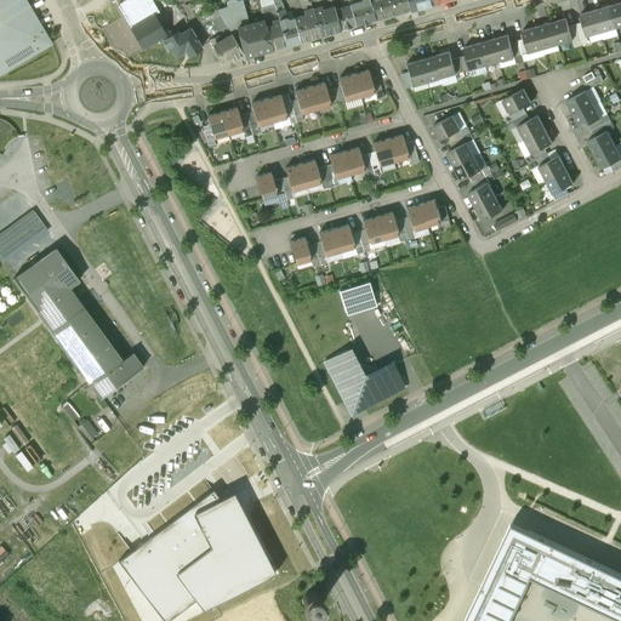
[(1,39),(0,39),(0,72),(50,44),(23,0),(0,0),(0,16),(5,24),(1,39)]
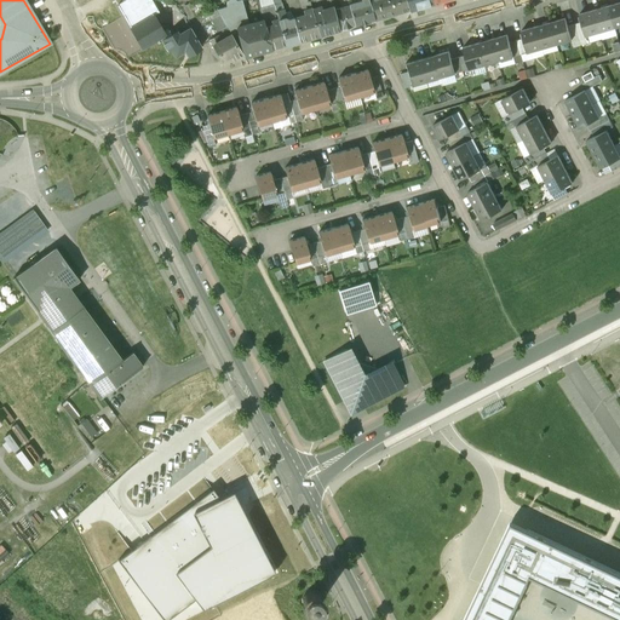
[(150,0),(125,0),(119,5),(144,47),(160,38),(161,41),(171,35),(166,29),(162,32),(153,16),(159,12),(150,0)]
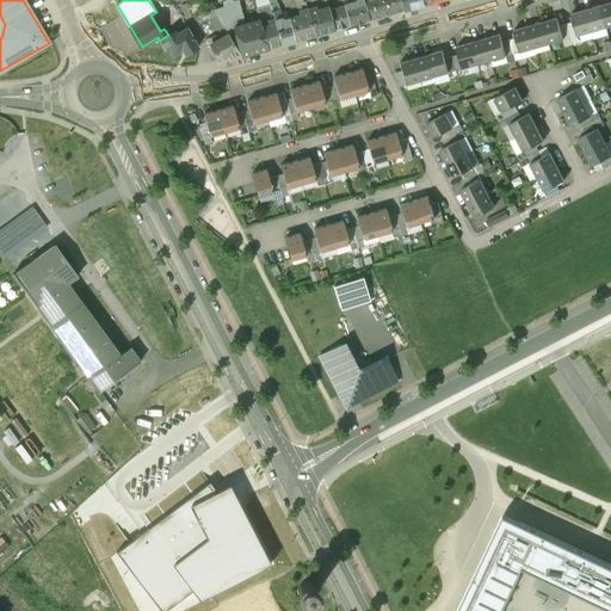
[(289,17),(284,19),(281,17),(276,0),(272,0),(273,2),(270,4),(281,43),(295,39),(289,17)]
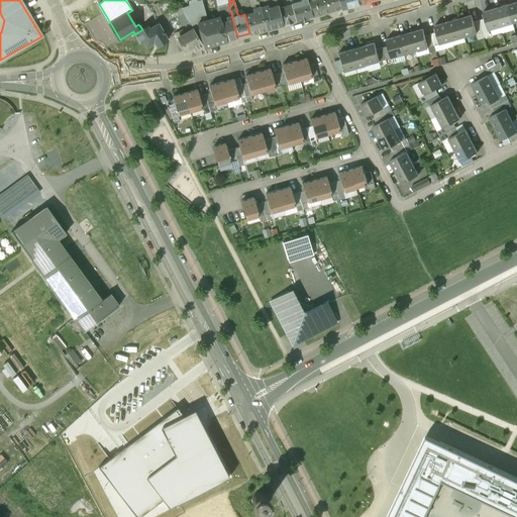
[(257,0),(249,0),(252,9),(260,7),(257,0)]
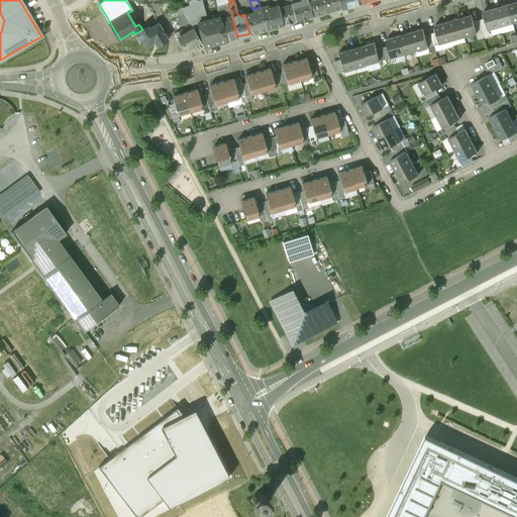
[(306,0),(298,0),(291,2),(292,4),(296,20),(311,16),(306,0)]
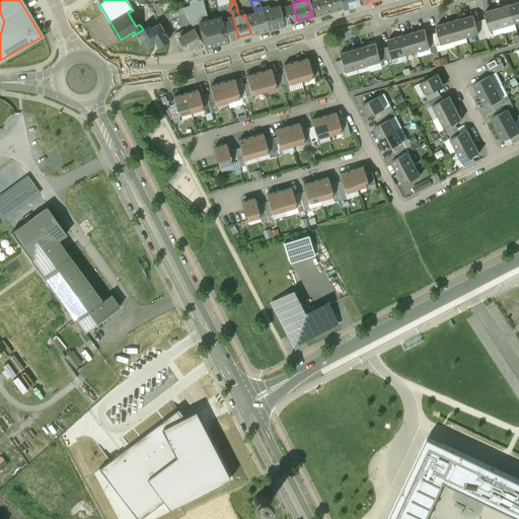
[(324,0),(307,0),(312,16),(328,11),(324,0)]
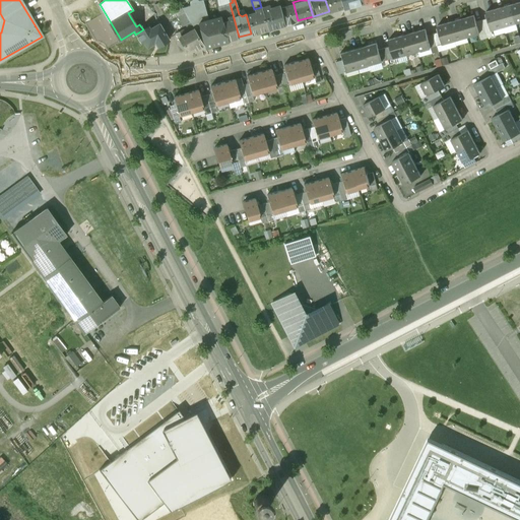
[(339,0),(325,0),(329,11),(342,7),(339,0)]
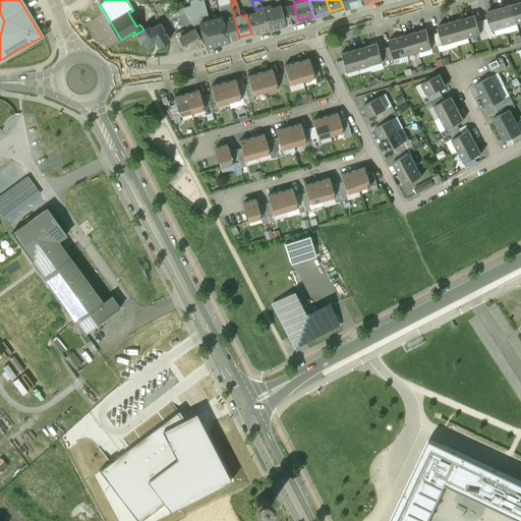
[(520,1),(512,4),(517,23),(520,21),(520,1)]
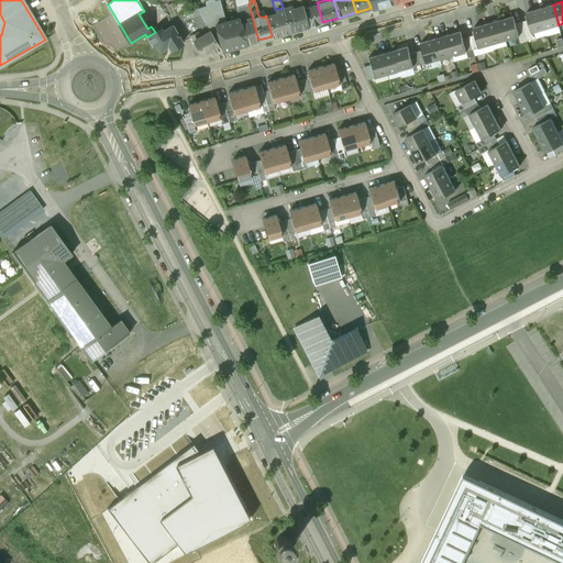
[(249,3),(236,7),(239,14),(241,13),(242,18),(249,43),(258,40),(249,3)]
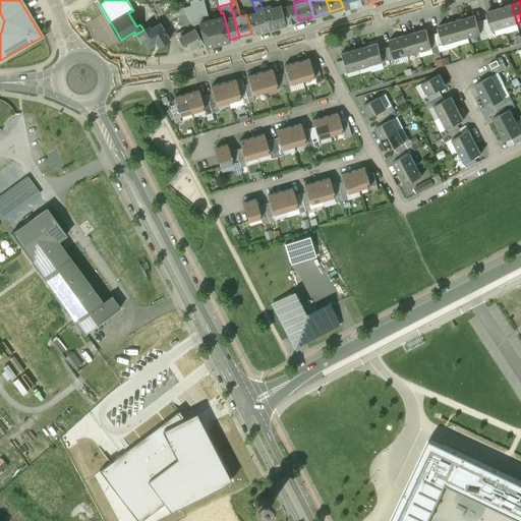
[(286,6),(280,7),(285,24),(298,20),(294,4),(286,6)]
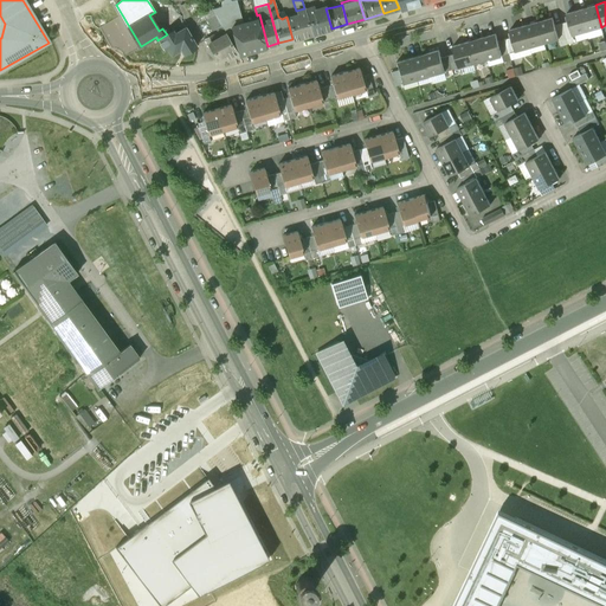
[(595,5),(581,10),(587,31),(601,27),(595,5)]
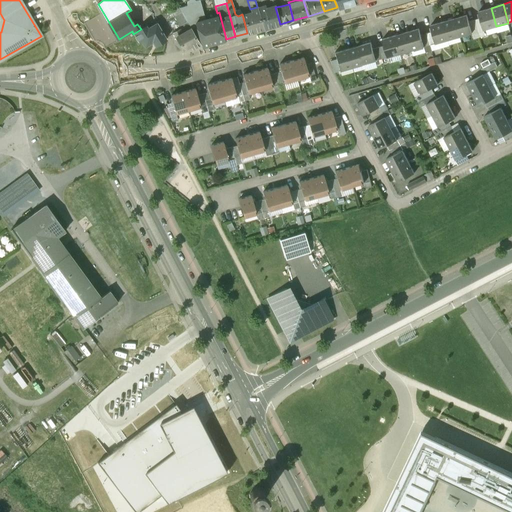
[(275,5),(265,9),(264,5),(257,7),(263,28),(280,24),(275,7),(275,5)]
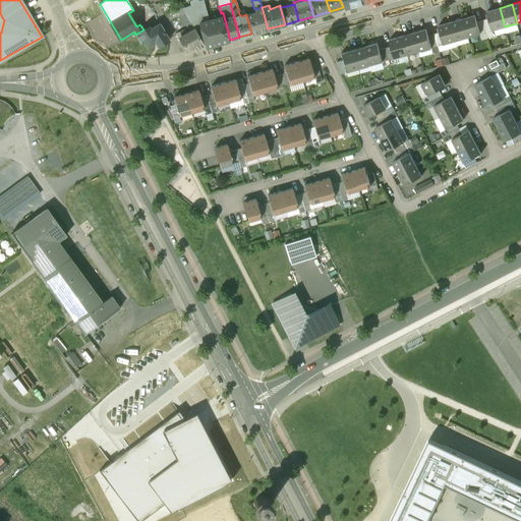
[(262,7),(254,9),(254,12),(246,14),(251,34),(268,29),(262,7)]
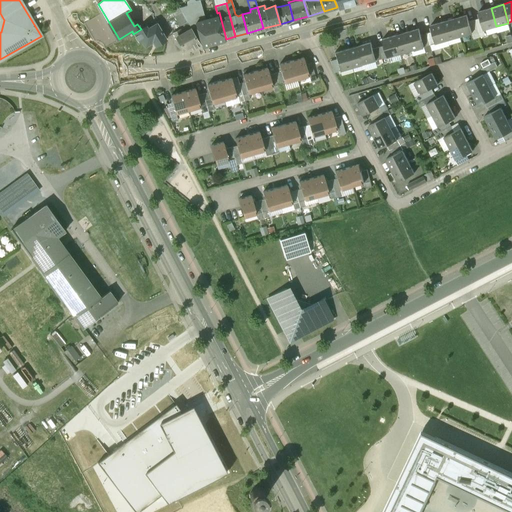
[(491,8),(478,11),(480,18),(484,29),(496,26),(491,8)]
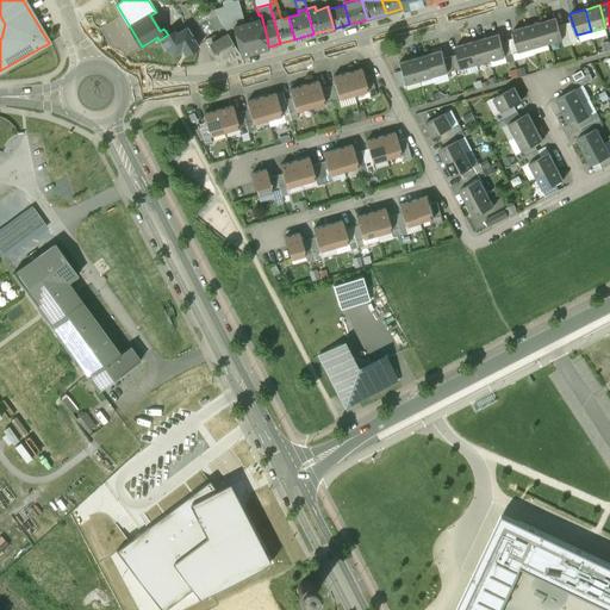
[(223,25),(217,14),(211,17),(218,29),(223,25)]
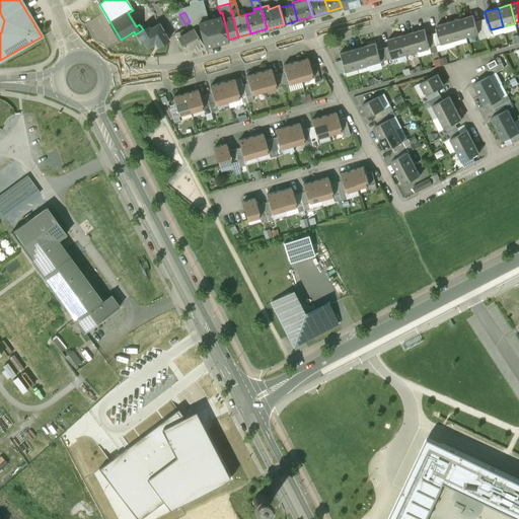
[(473,15),(461,18),(466,36),(478,33),(473,15)]
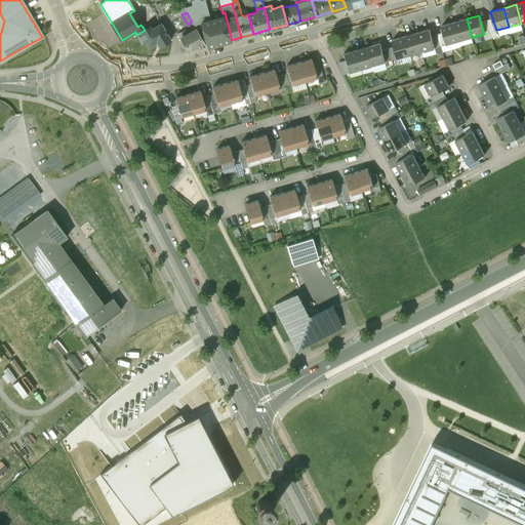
[(223,16),(200,23),(207,47),(232,40),(226,16),(223,17),(223,16)]
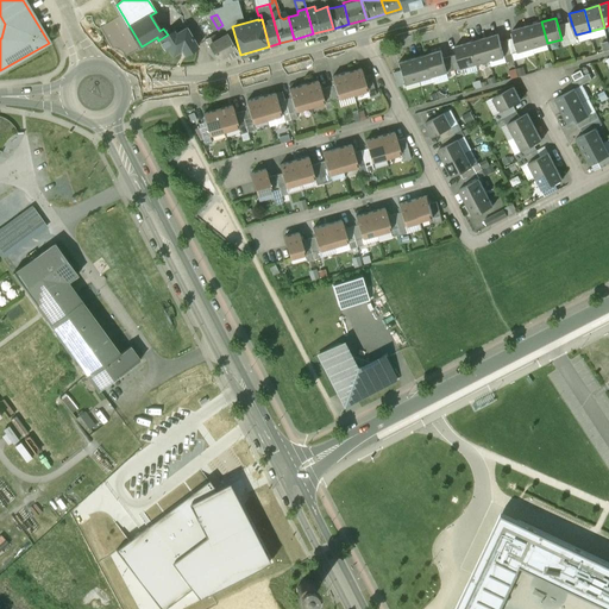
[(541,22),(527,26),(533,48),(547,43),(541,22)]
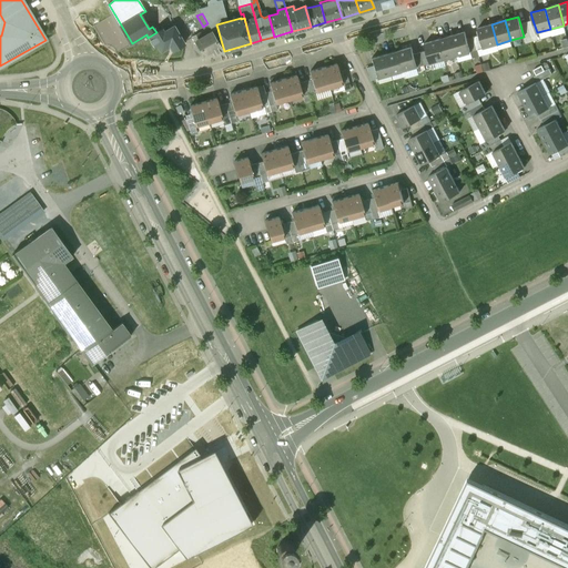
[(537,32),(533,20),(527,22),(531,41),(538,39),(537,32)]
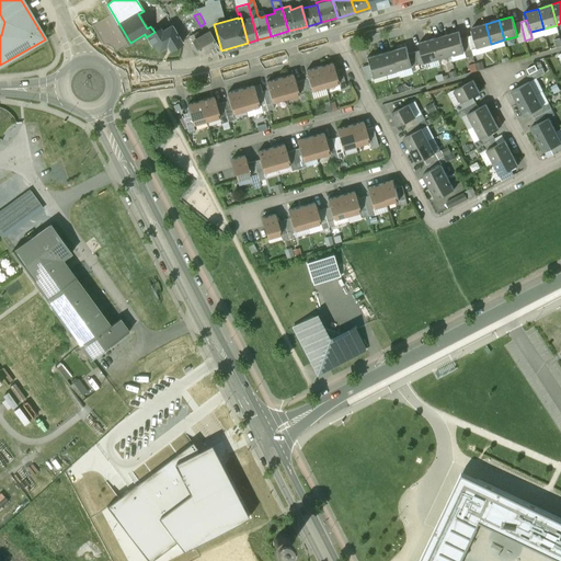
[(485,24),(471,27),(477,47),(478,47),(491,44),(485,24)]
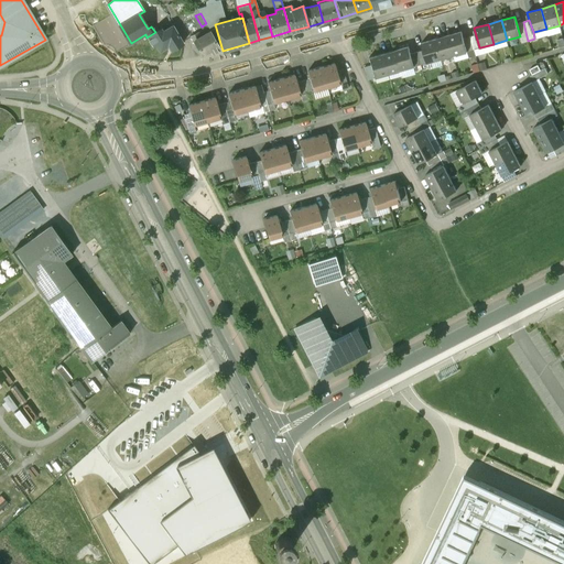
[(172,26),(162,32),(160,30),(155,32),(147,38),(152,46),(155,44),(160,51),(169,45),(171,51),(182,44),(172,26)]
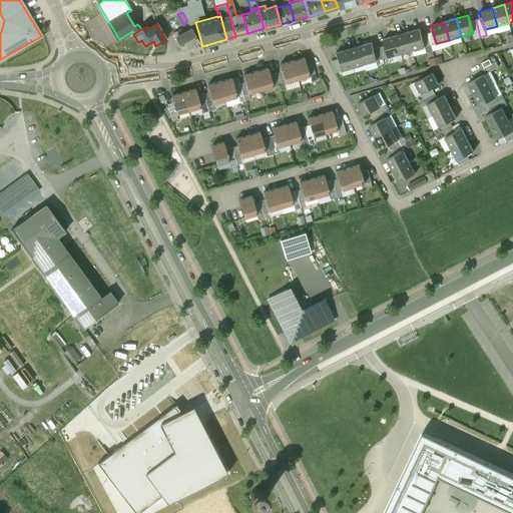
[(182,34),(179,30),(174,33),(183,50),(191,45),(193,49),(201,44),(191,28),(182,34)]
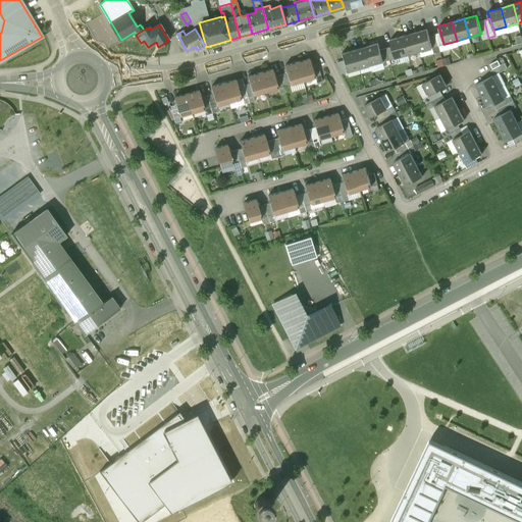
[(427,29),(415,33),(420,51),(432,48),(429,36),(427,29)]
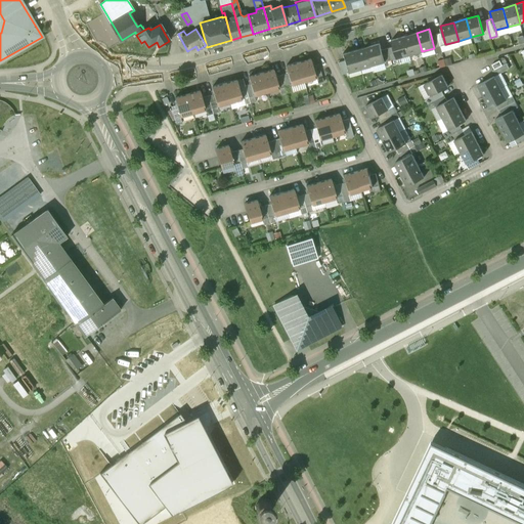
[(417,33),(404,36),(409,55),(422,51),(417,33)]
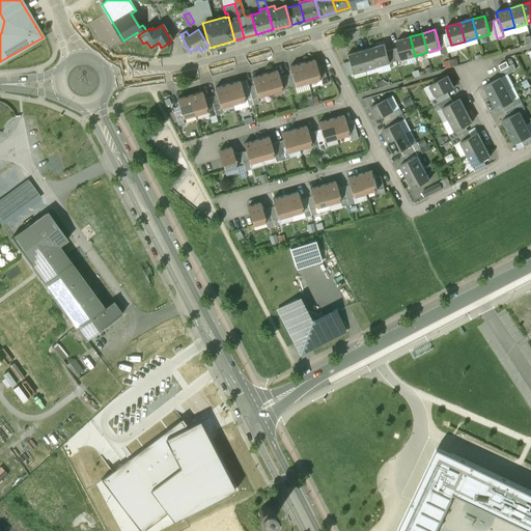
[(448,33),(443,34),(446,47),(451,45),(448,33)]
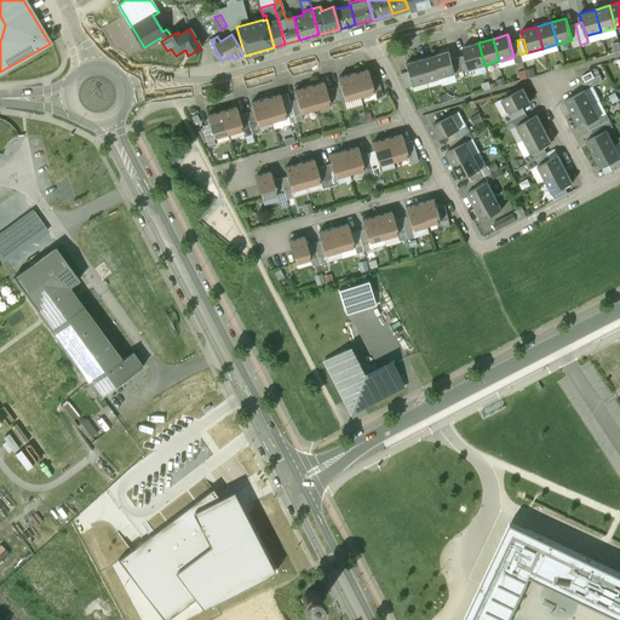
[(516,40),(510,42),(514,57),(521,55),(517,40),(516,40)]
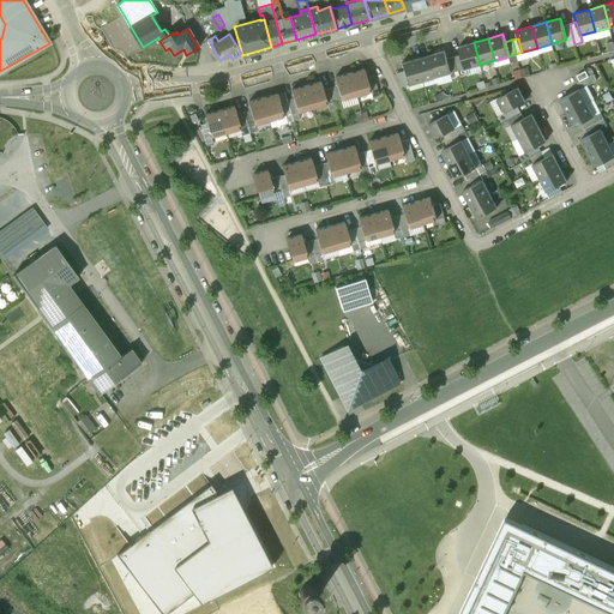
[(474,42),(458,47),(461,54),(464,68),(480,65),(474,42)]
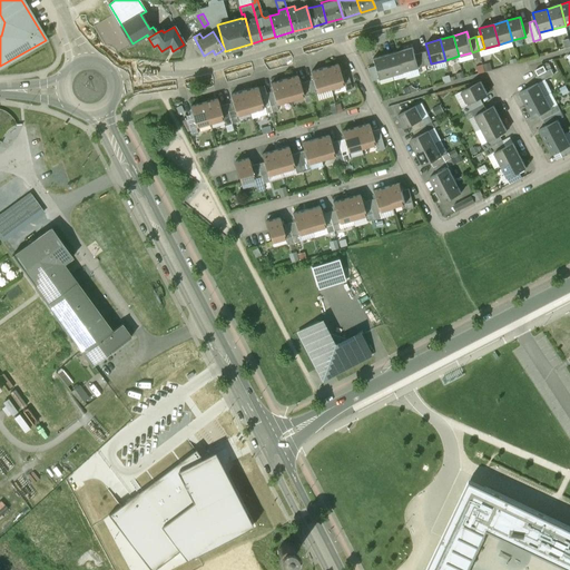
[(413,47),(400,51),(405,71),(419,67),(415,55),(413,47)]
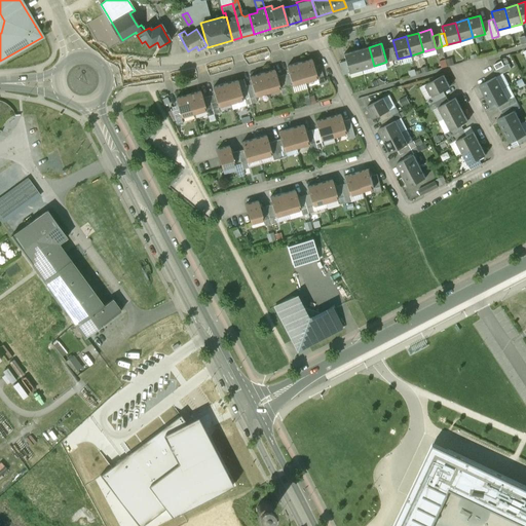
[(395,46),(388,48),(392,61),(398,59),(395,46)]
